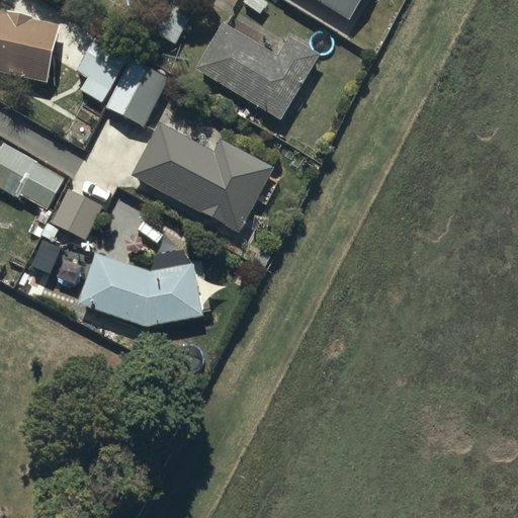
[(176,45),(192,10),(170,0),(166,0),(151,32),(176,45)]
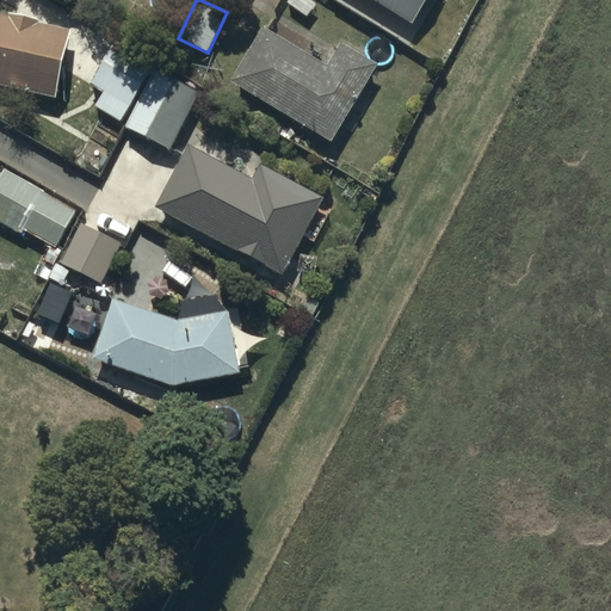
[(370,0),(413,26),(430,0),(370,0)]
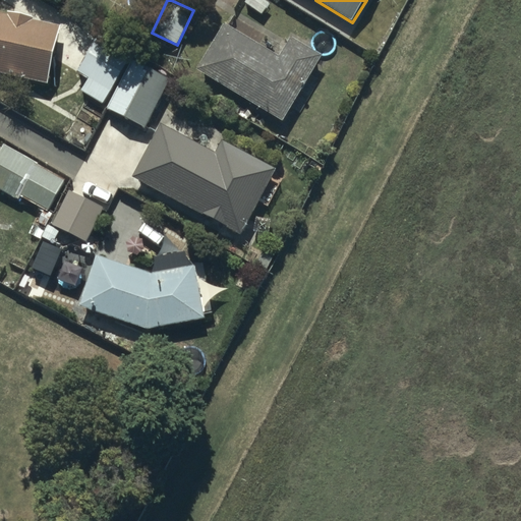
[(0,13),(0,73),(47,83),(59,27),(0,13)]
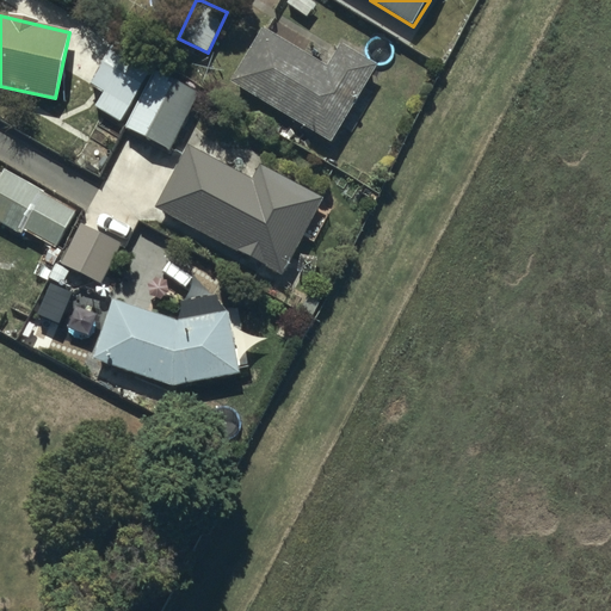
[(263,29),(230,84),(331,143),(376,67),(341,45),(328,68),(263,29)]
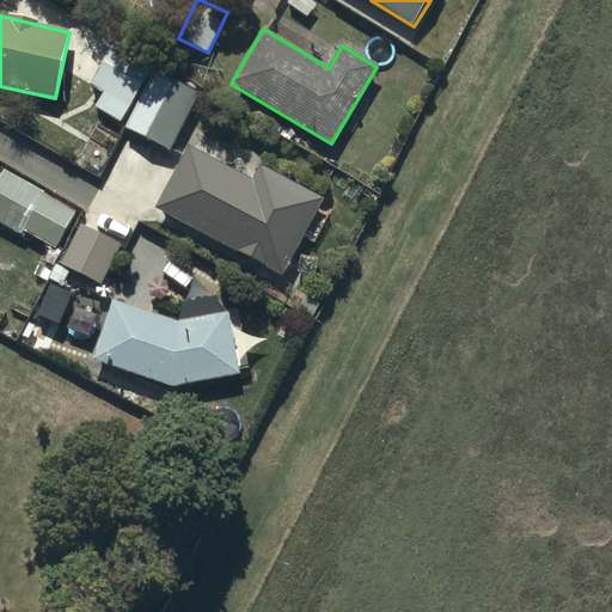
[(95,106),(118,122),(150,73),(112,49),(90,85),(103,93),(95,106)]
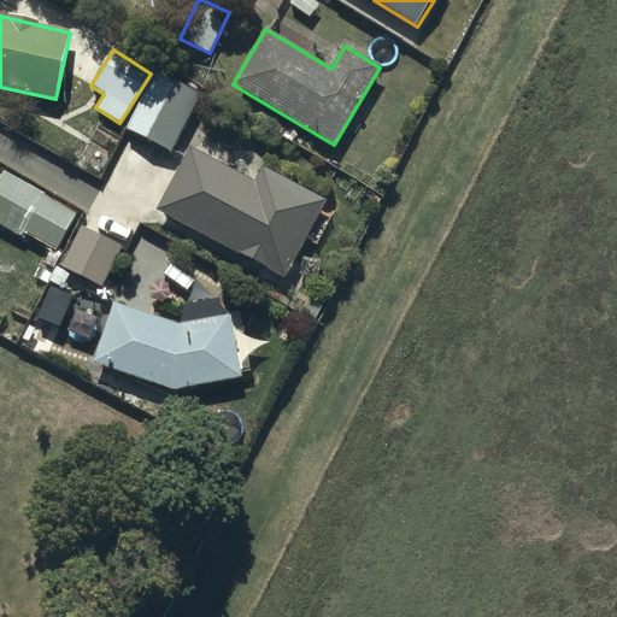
[(128,128),(172,151),(199,95),(154,74),(128,128)]
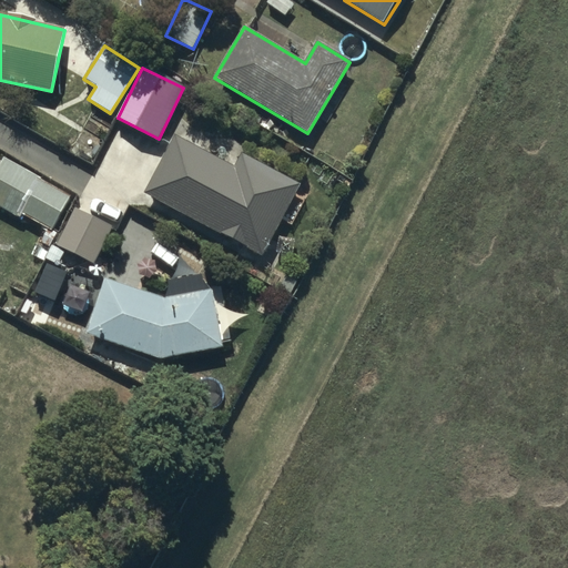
[(144,196),(263,256),(300,185),(243,156),(235,170),(174,139),(144,196)]
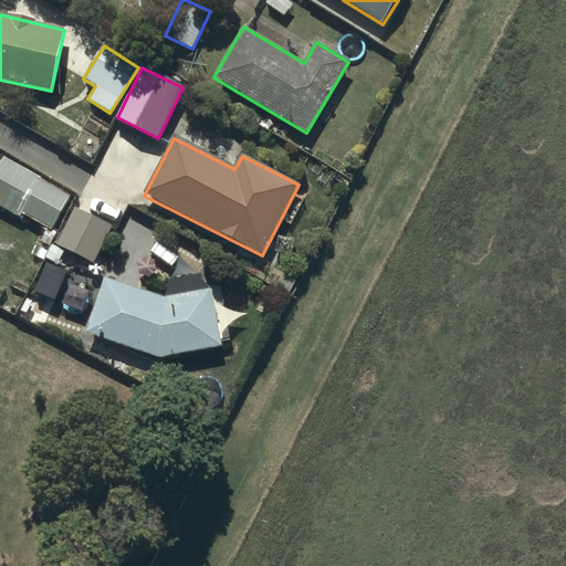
[(70,197),(4,159),(0,166),(0,207),(19,218),(21,215),(51,231),(70,197)]
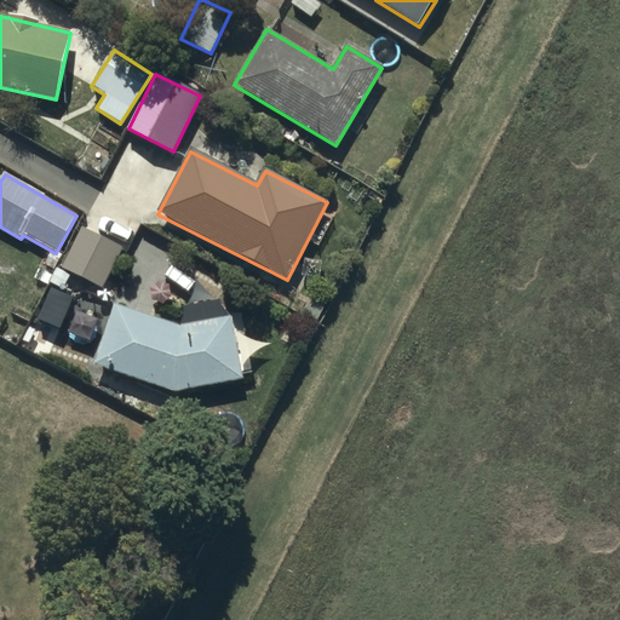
[(103,290),(121,250),(80,230),(62,270),(58,269),(50,287),(63,293),(72,275),(103,290)]
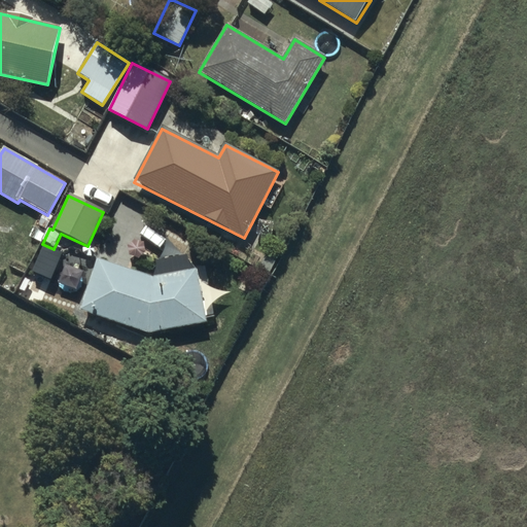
[(81,312),(149,334),(206,322),(194,270),(155,279),(98,259),(81,312)]
